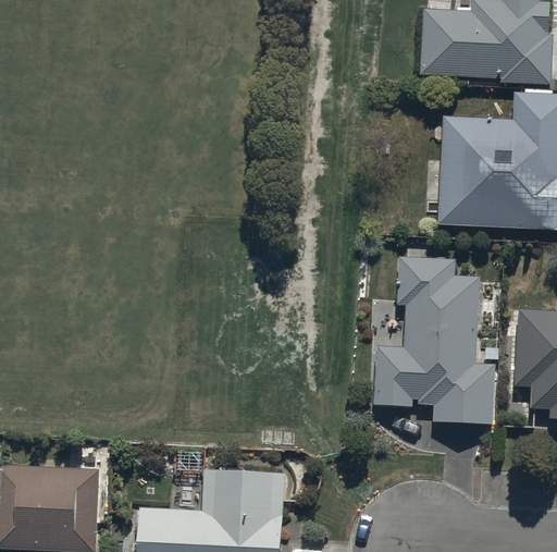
[(420,73),(552,78),(555,0),(500,0),(500,8),(422,4),(420,73)]
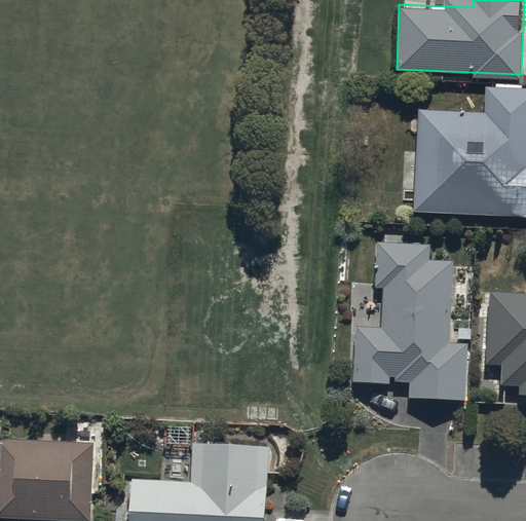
[(412,209),(525,213),(525,89),(483,88),(483,112),(415,110),(412,209)]
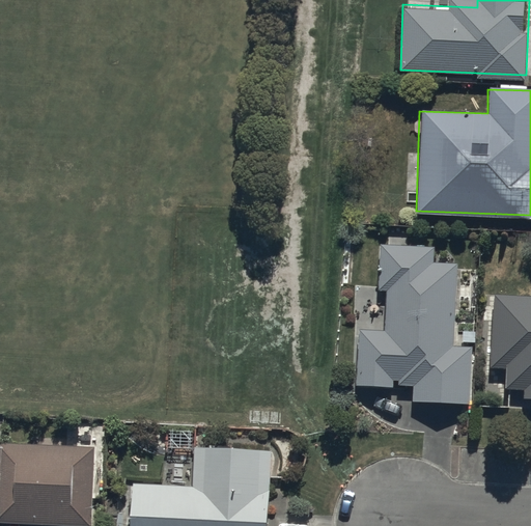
[(462,261),(434,259),(435,245),(383,241),(380,286),(388,286),(385,329),(359,327),(355,385),(396,388),(396,380),(400,380),(399,383),(414,384),(413,400),(470,405),(474,343),(456,342),(462,261)]
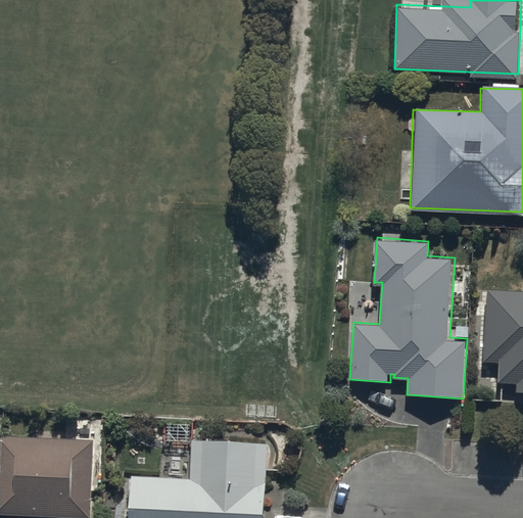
[(477,397),(522,399),(522,292),(482,290),(477,397)]
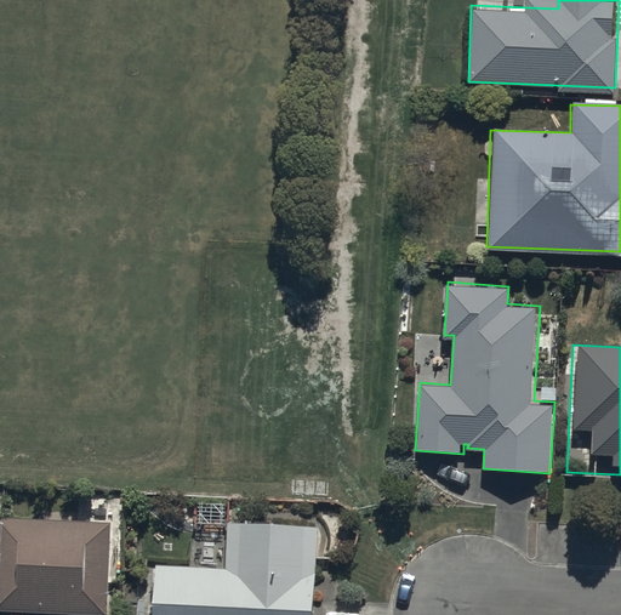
[(0,607),(109,611),(113,524),(0,519),(0,607)]
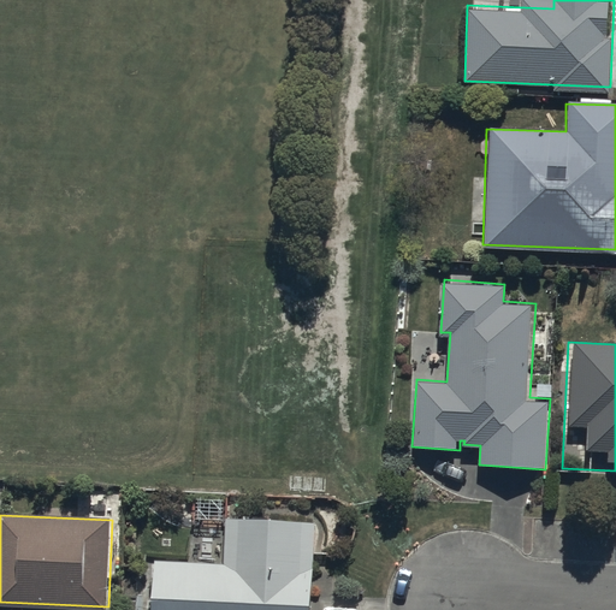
[(149,609),(311,609),(315,523),(230,520),(229,561),(152,558),(149,609)]
